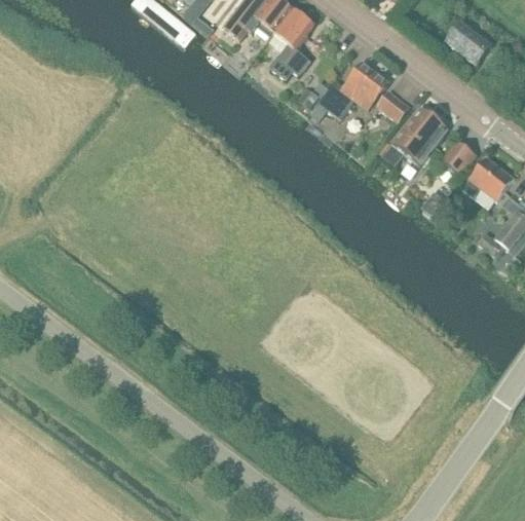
[(133,0),(129,4),(184,47),(195,33),(155,0),(133,0)]
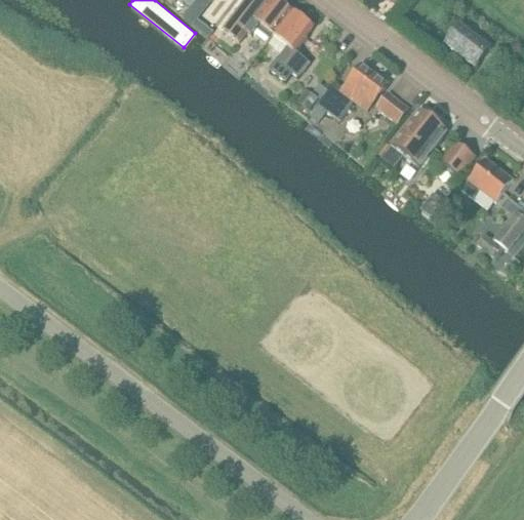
[(238,7),(222,29),(238,41),(245,31),(250,35),(252,32),(266,42),(268,38),(273,33),(291,8),(281,0),(265,0),(264,1),(264,2),(260,0),(243,0),(238,7)]
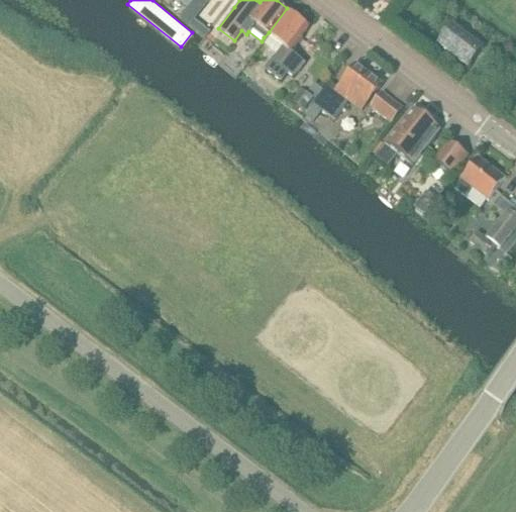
[(179,13),(189,21),(192,18),(197,12),(197,11),(192,7),(187,3),(179,13)]
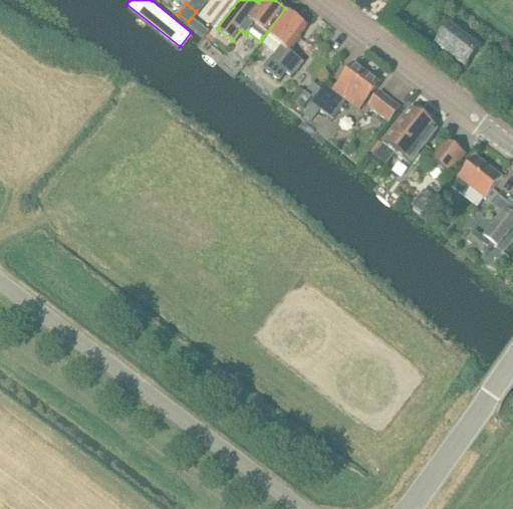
[(280,42),(262,67),(261,67),(278,79),(284,71),(290,75),(301,60),(288,50),(299,36),(297,35),(305,23),(285,8),(267,32),(280,42)]
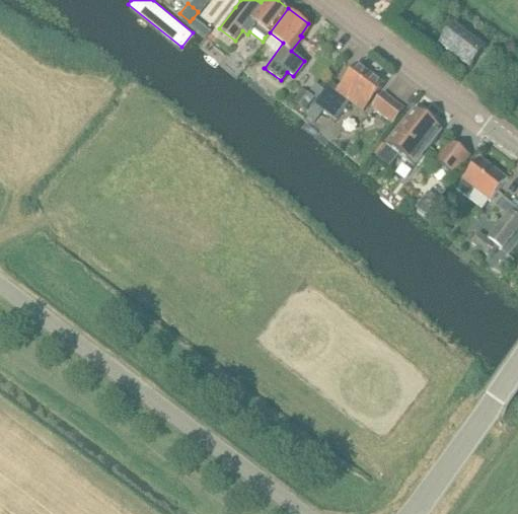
[(452,21),(437,42),(468,65),(469,65),(485,46),(459,26),(453,21),(452,21)]
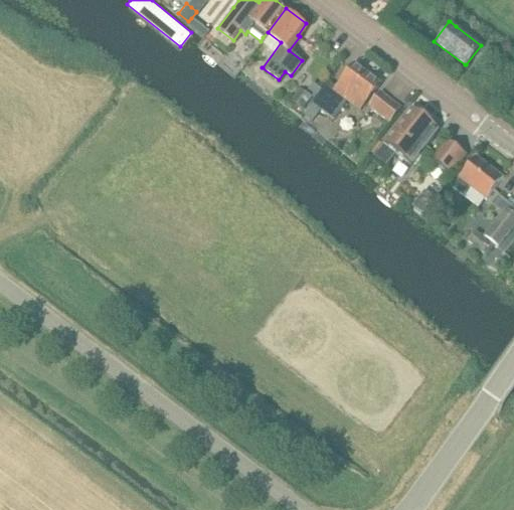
[(486,50),(476,61),(485,68),(494,56),(486,50)]
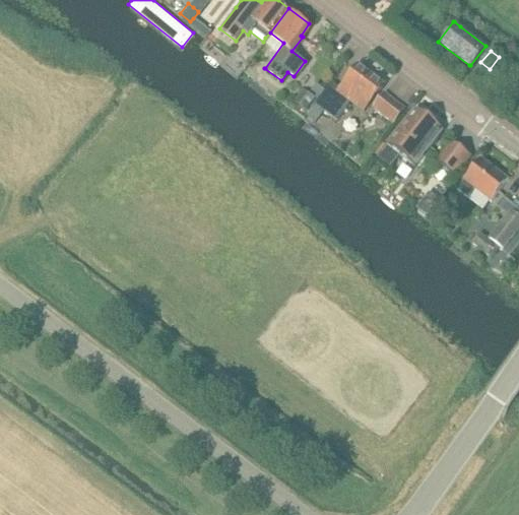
[(383,82),(360,65),(355,62),(335,89),(328,83),(314,103),(335,118),(355,90),(369,101),(383,82)]
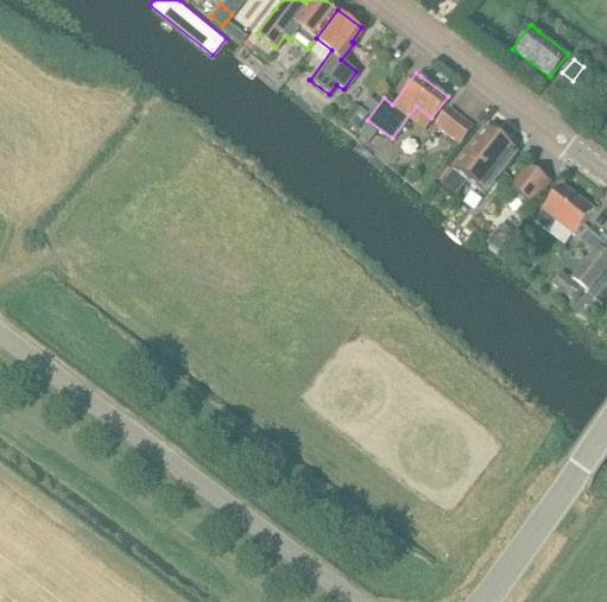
[(345,114),(358,125),(367,112),(354,102),(345,114)]
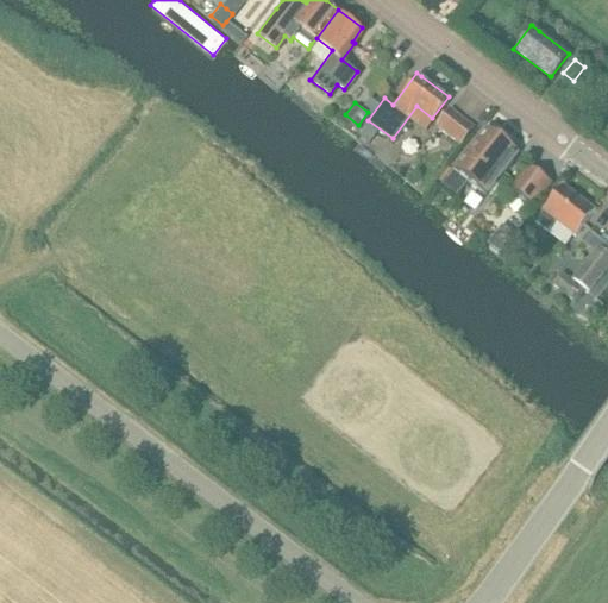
[(450,105),(436,124),(459,143),(474,124),(450,105)]
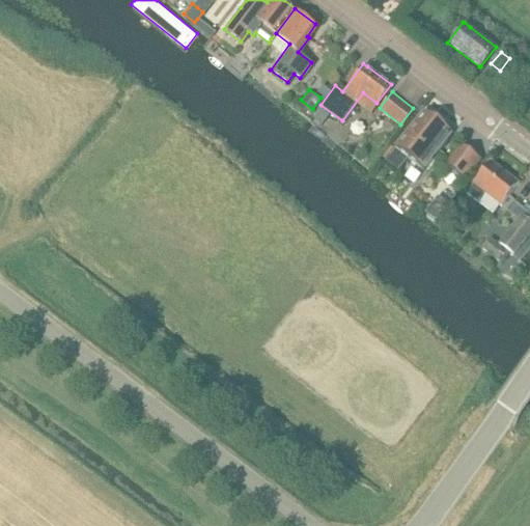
[(422,168),(451,130),(422,108),(384,159),(397,169),(407,157),(422,168)]
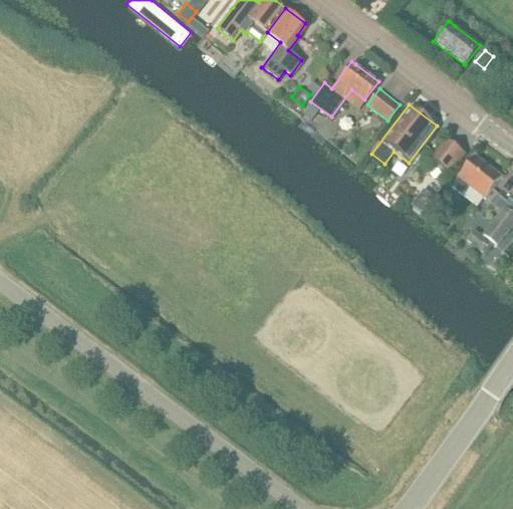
[(449,172),(464,152),(445,138),(430,158),(449,172)]
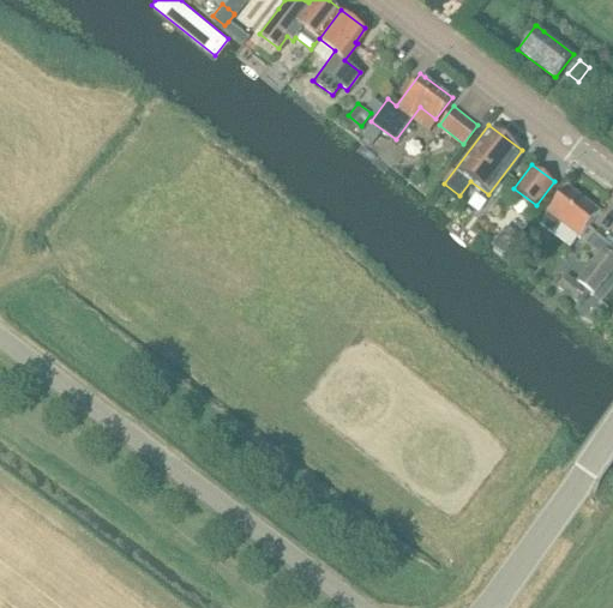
[(559,220),(560,221),(580,235),(599,210),(565,185),(546,210),(547,211),(539,222),(551,230),(559,220)]
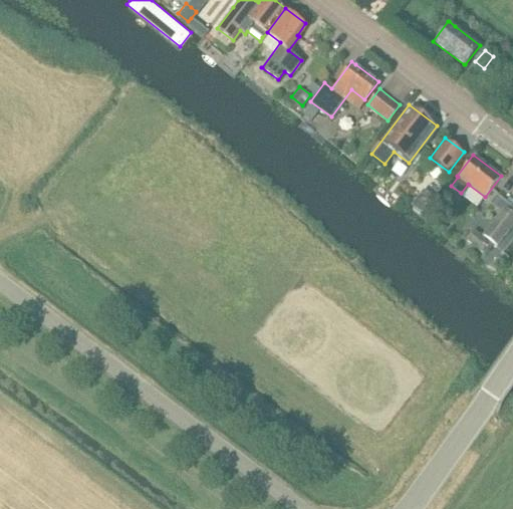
[(512,221),(512,212),(511,210),(507,216),(500,211),(482,234),(473,228),(465,238),(481,249),(488,239),(495,244),(512,221)]
